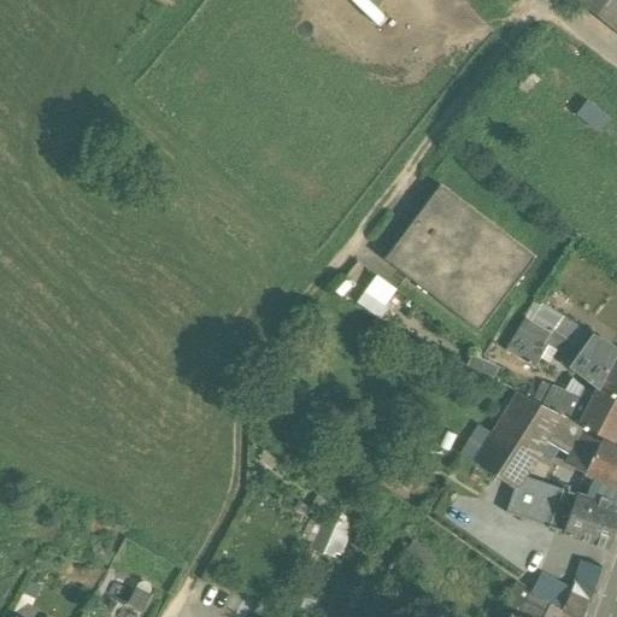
[(616,0),(585,0),(616,25),(616,0)]
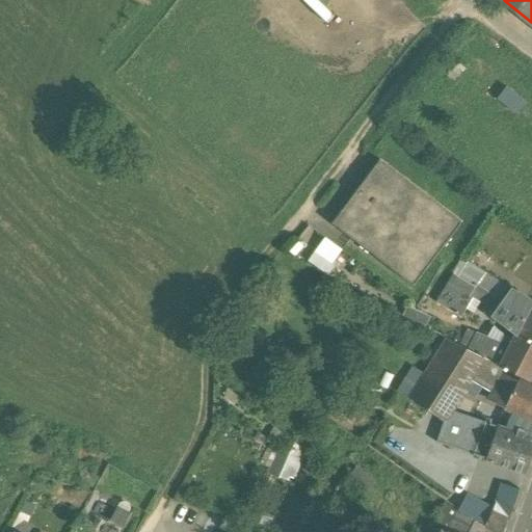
[(515,113),(524,100),(504,87),(496,100),(515,113)]
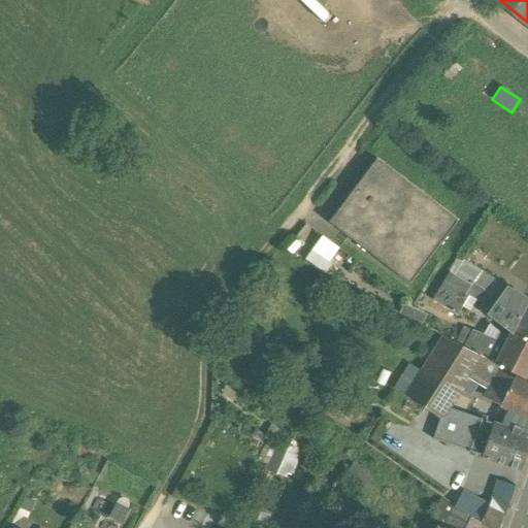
[(376,157),(328,222),(410,285),(459,220),(376,157)]
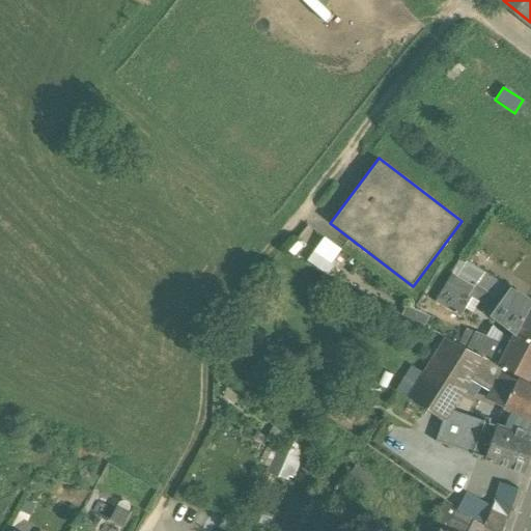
[(334,266),(314,252),(308,261),(328,275),(334,266)]
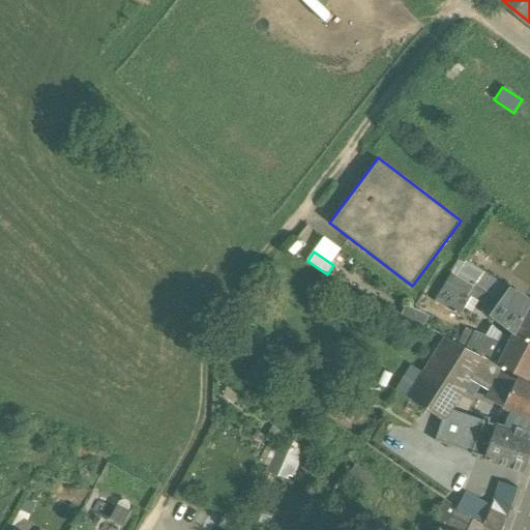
[(529,305),(529,300),(467,263),(458,277),(472,287),(474,285),(498,299),(490,311),(487,315),(513,333),(518,325),(529,331),(529,308),(529,305)]
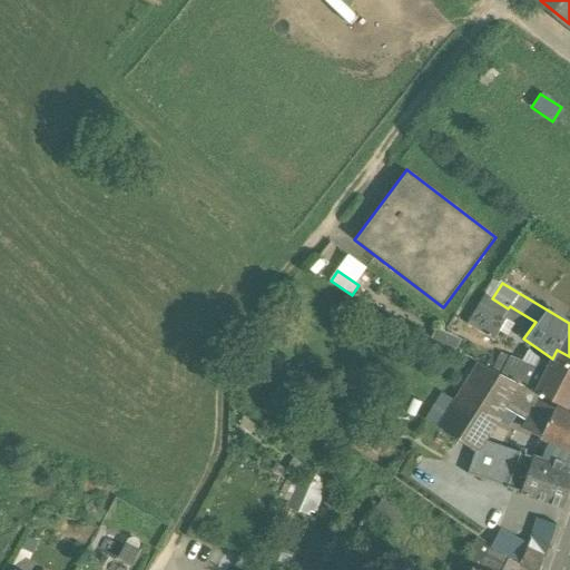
[(487,295),(468,324),(493,341),(505,321),(505,320),(502,317),(508,308),(492,298),(487,295)]
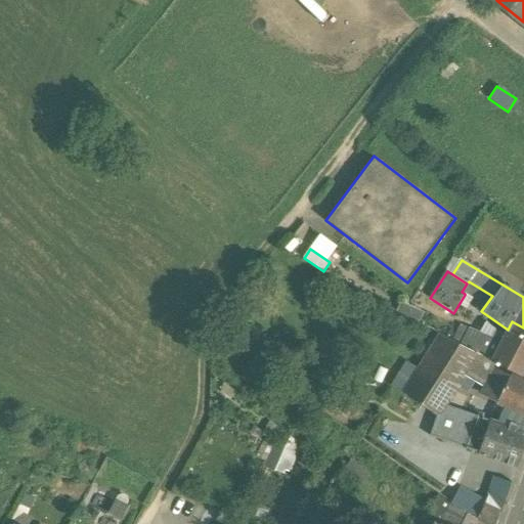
[(492,296),(469,281),(467,284),(462,292),(465,294),(465,295),(484,307),(492,296)]
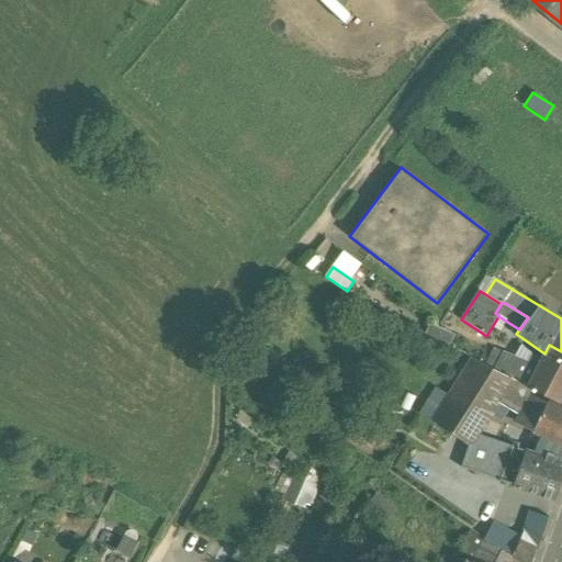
[(561,351),(549,345),(544,353),(537,370),(561,383),(561,351)]
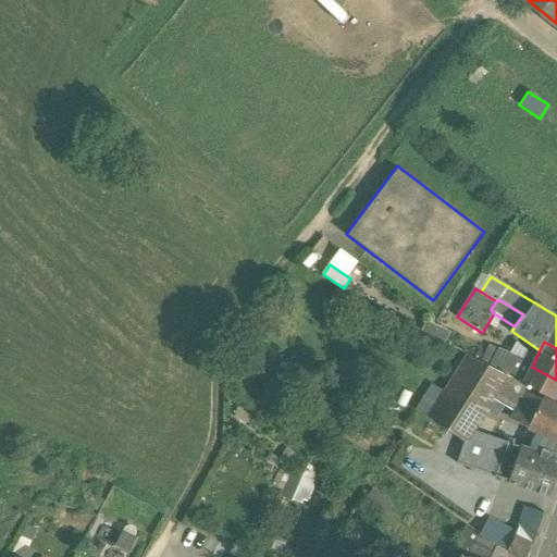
[(470,355),(430,419),(465,441),(472,431),(495,393),(507,374),(470,355)]
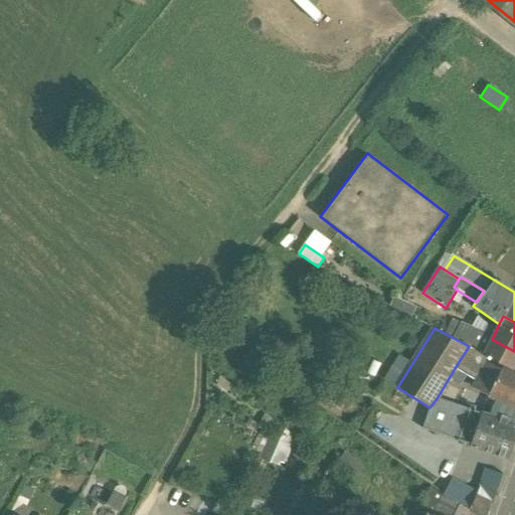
[(514,362),(514,351),(492,339),(484,353),(486,354),(512,369),(514,362)]
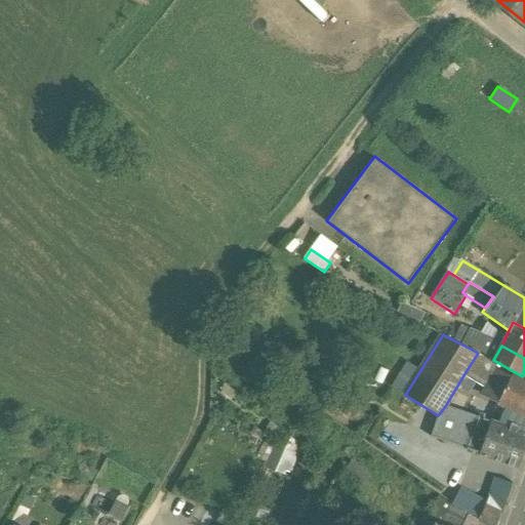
[(478,353),(467,370),(483,380),(495,361),(493,360),(478,353)]
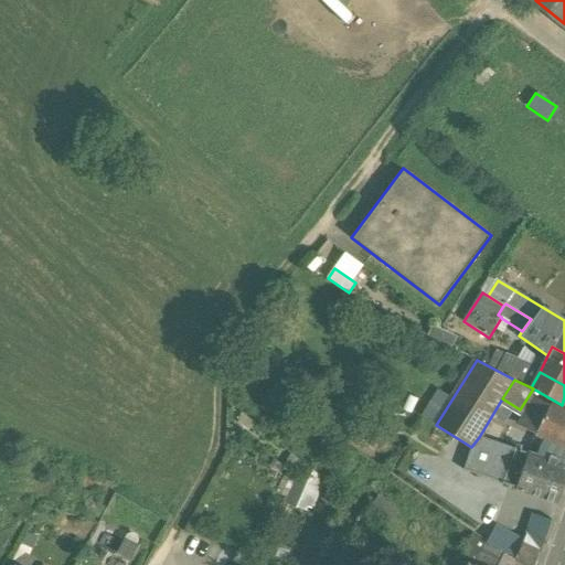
[(552,405),(534,396),(521,423),(537,432),(552,405)]
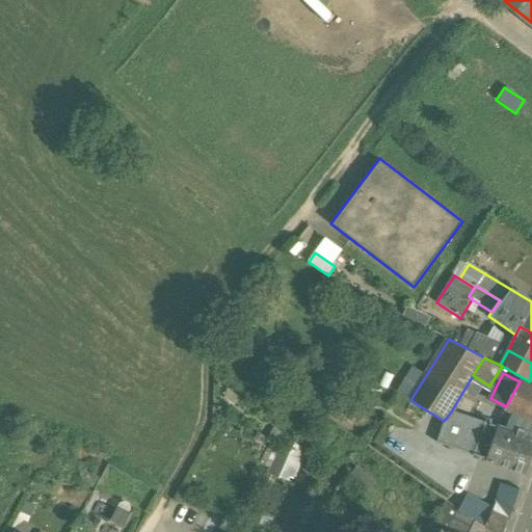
[(531,388),(520,381),(506,406),(531,419),(531,388)]
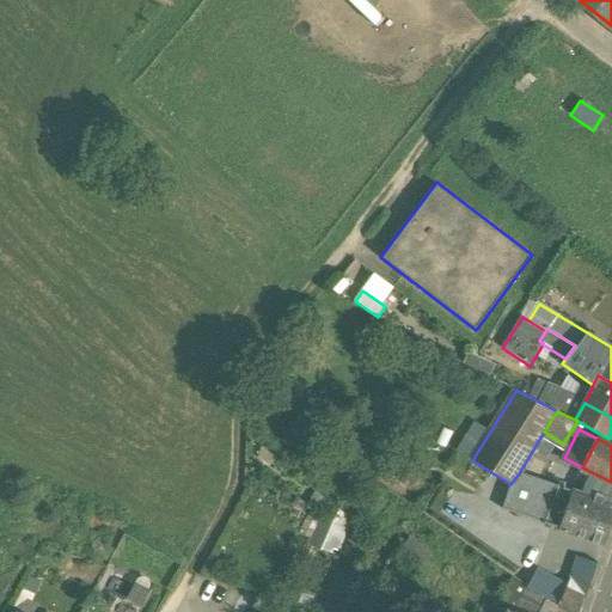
[(571,491),(519,473),(510,484),(502,509),(560,528),(571,491)]
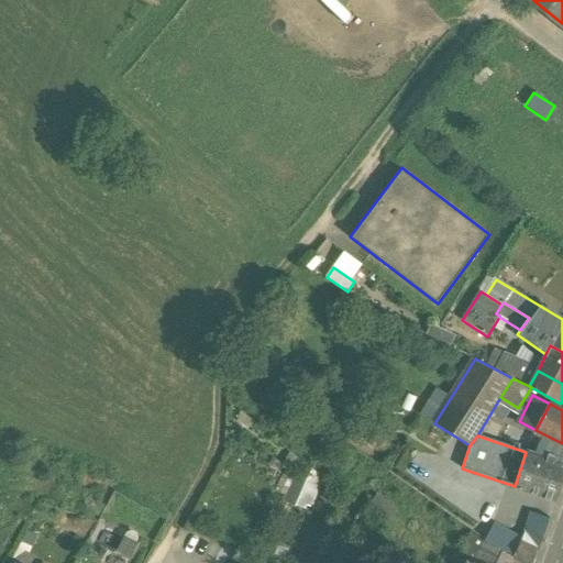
[(562,479),(562,464),(526,452),(515,486),(555,500),(562,479)]
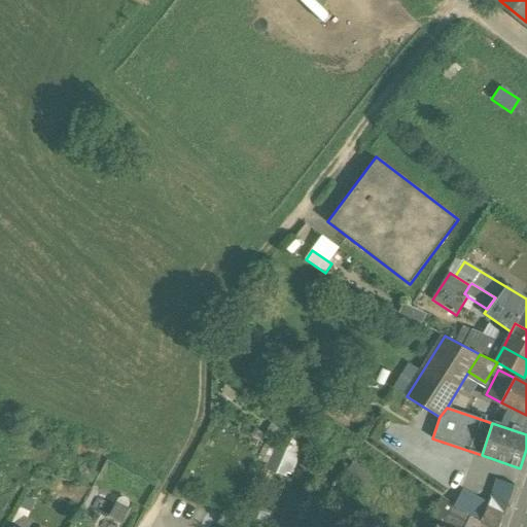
[(290,477),(304,444),(278,433),(274,442),(278,443),(268,468),(290,477)]
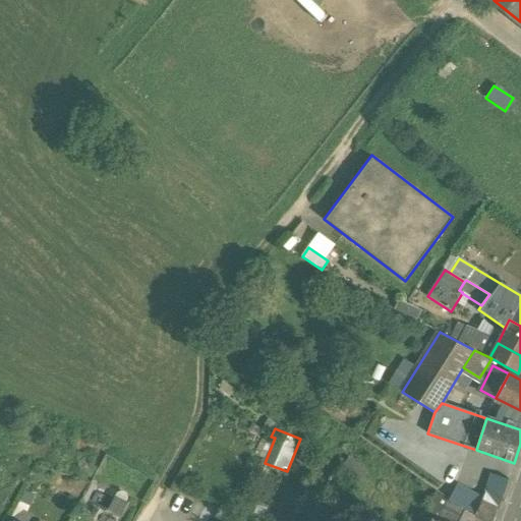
[(105,508),(120,516),(128,503),(113,494),(105,508)]
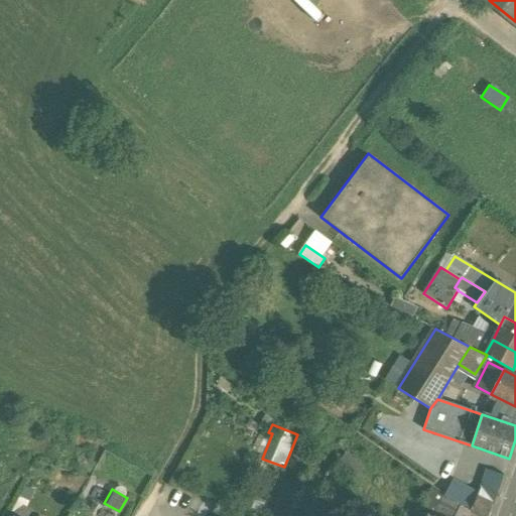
[(487,515),(493,502),(477,494),(469,510),(480,515),(487,515)]
